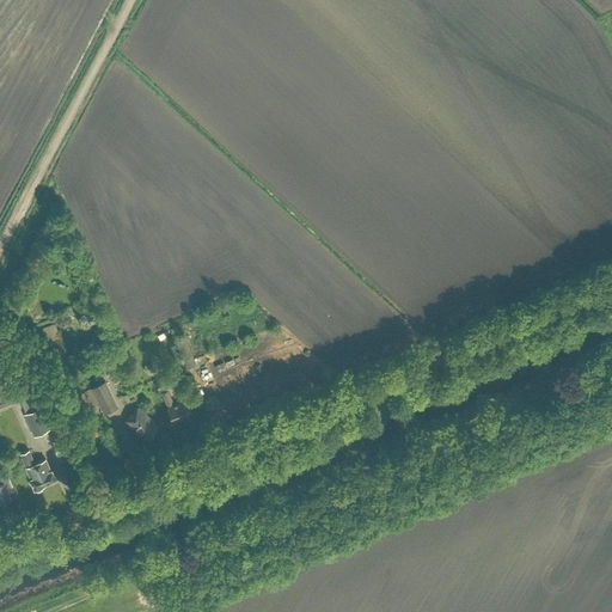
[(173,337),(187,369),(196,365),(183,334),(173,337)]
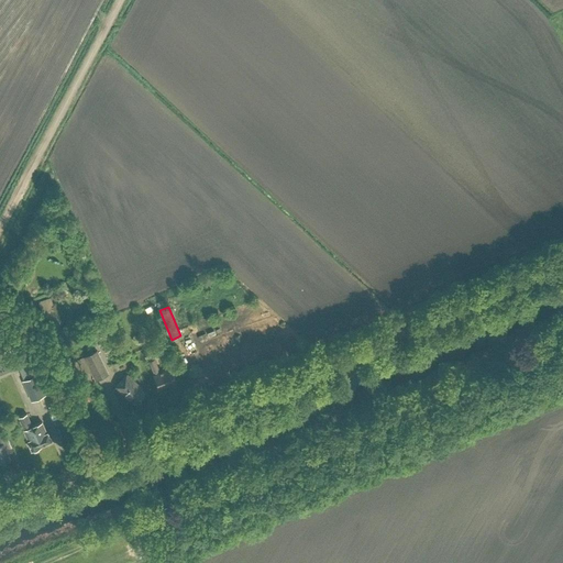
[(59,320),(55,308),(45,311),(50,323),(59,320)]
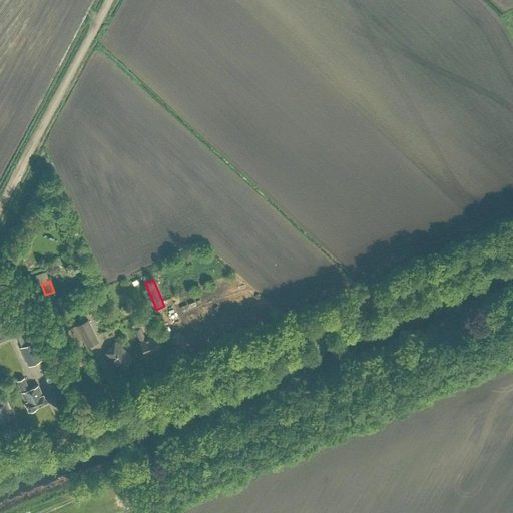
[(180,306),(182,312),(191,308),(190,305),(188,306),(186,303),(180,306)]
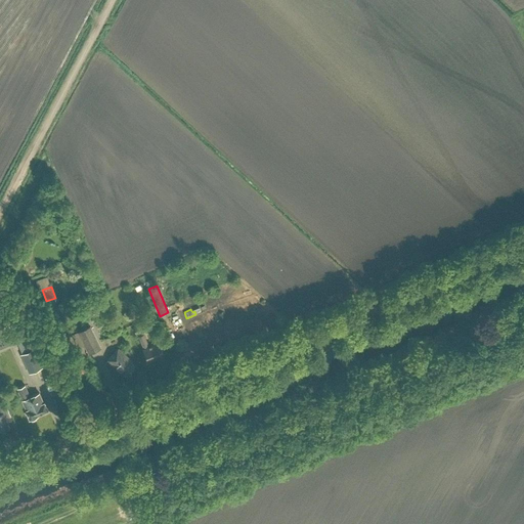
[(216,312),(219,319),(226,316),(223,309),(216,312)]
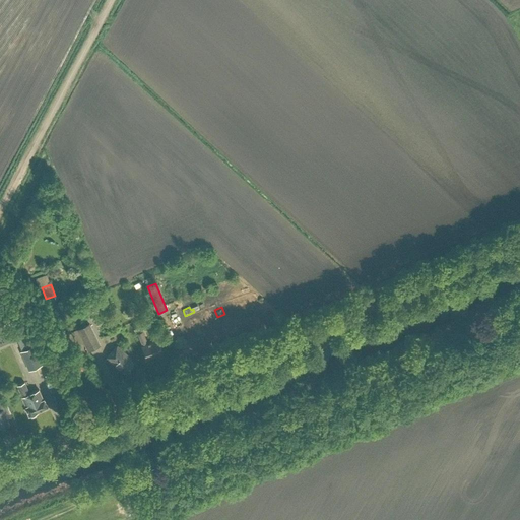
[(132,323),(135,330),(146,325),(142,318),(132,323)]
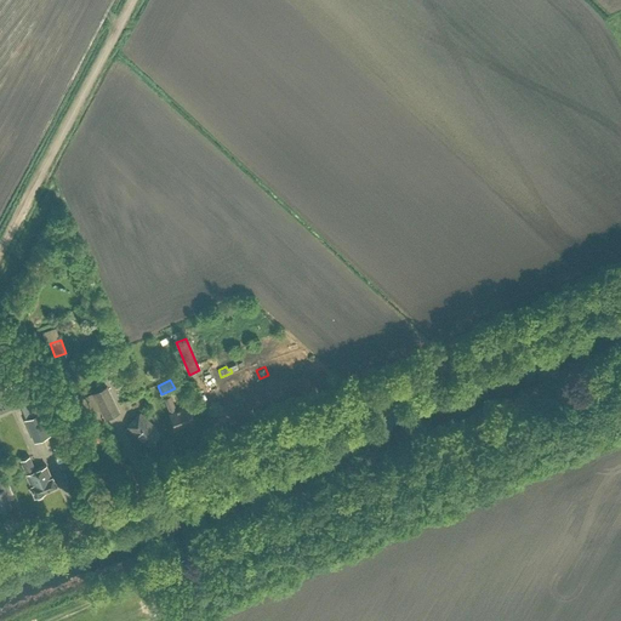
[(108,389),(101,394),(112,419),(120,415),(108,389)]
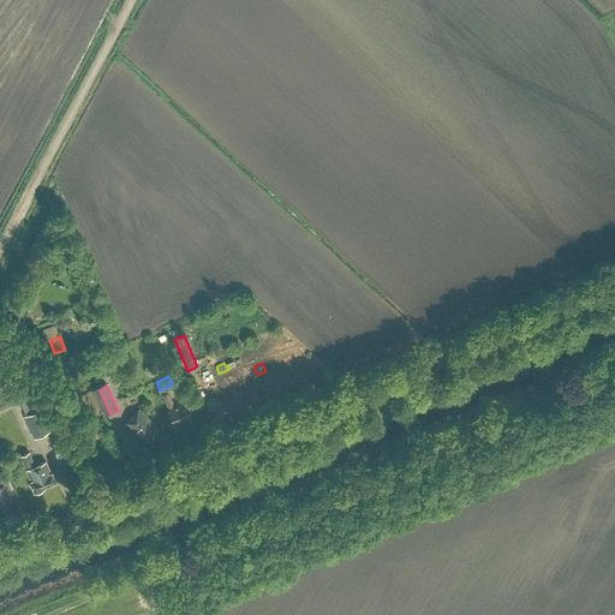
[(166,410),(172,423),(190,415),(184,401),(173,406),(167,390),(162,393),(168,408),(166,410)]
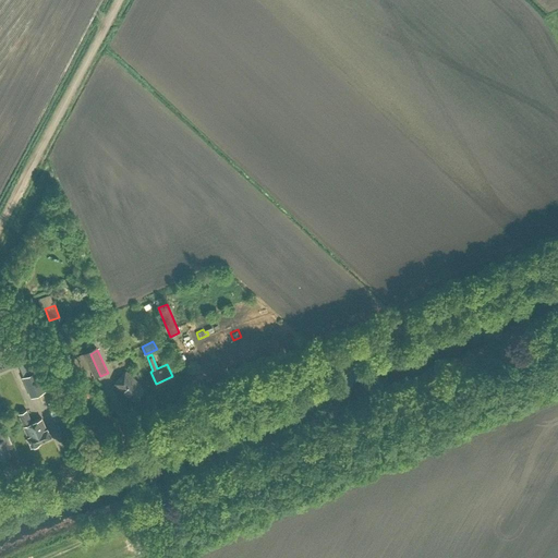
[(138,381),(125,370),(113,384),(119,389),(121,387),(133,399),(142,388),(137,384),(138,381)]
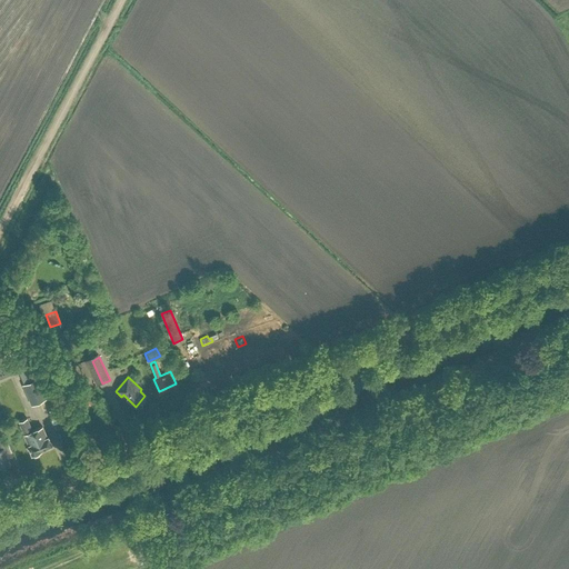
[(36,379),(21,385),(30,406),(45,400),(36,379)]
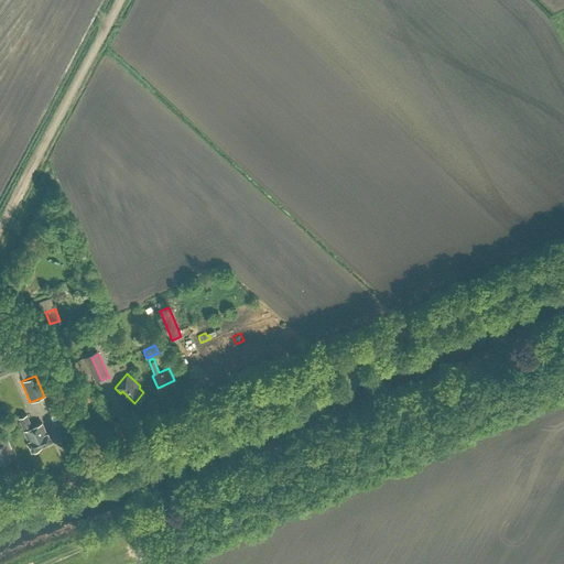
[(46,431),(44,432),(40,422),(30,426),(24,413),(17,416),(26,438),(25,438),(30,449),(39,445),(42,443),(43,444),(50,441),(46,431)]
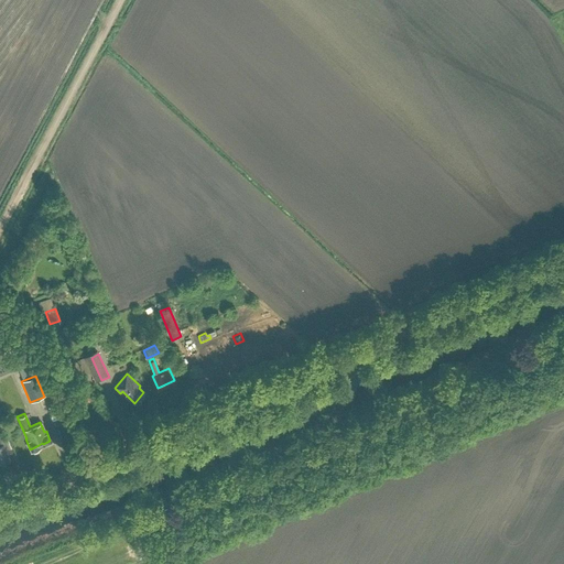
[(0,462),(10,458),(8,452),(10,451),(4,436),(0,437),(1,438),(0,437),(0,462)]
